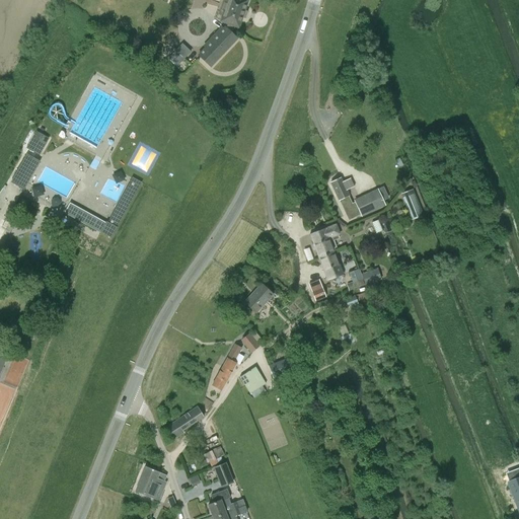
[(225,26),(198,56),(210,67),(237,39),(232,33),(234,25),(238,26),(242,14),(243,14),(244,11),(243,11),(247,0),(245,0),(228,0),(228,4),(225,3),(222,11),(225,12),(222,21),(228,23),(227,28),(225,26)]
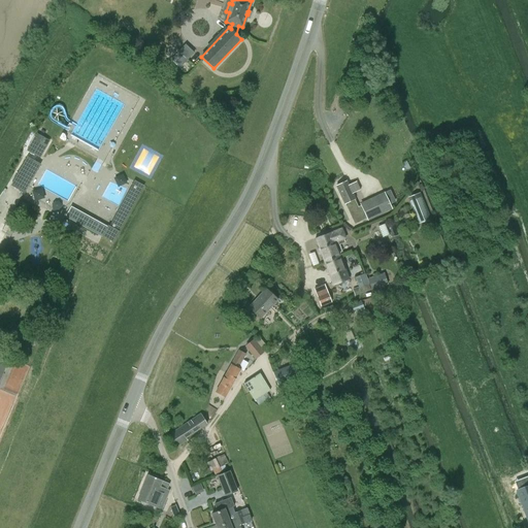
[(40,158),(50,141),(37,134),(28,151),(40,158)]
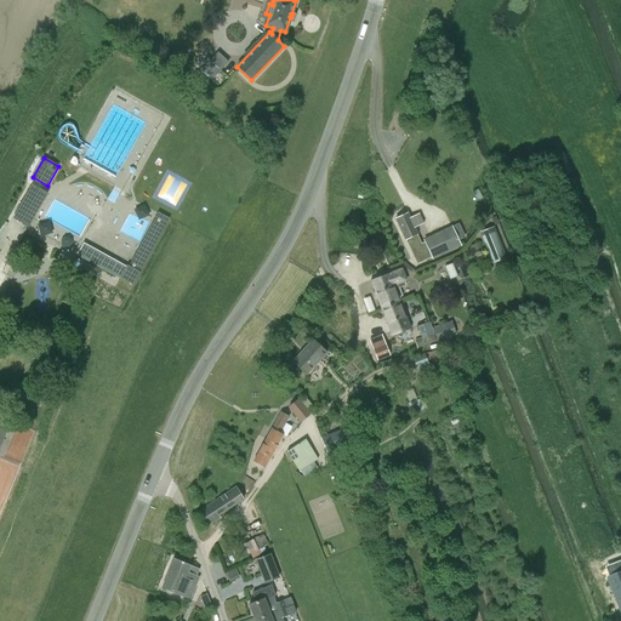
[(28,226),(47,193),(33,186),(15,217),(28,226)]
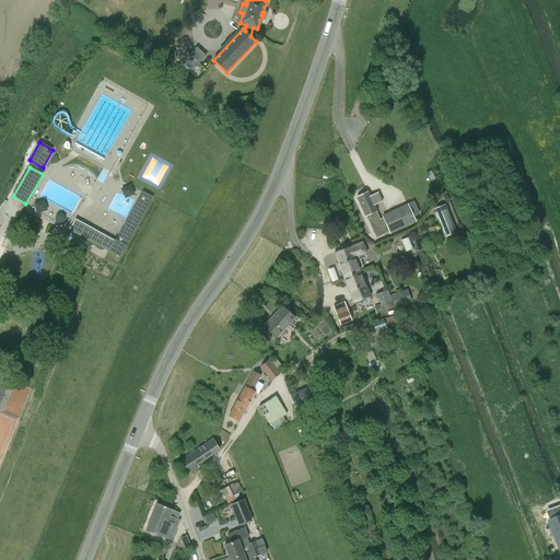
[(142,193),(136,205),(146,210),(152,198),(142,193)]
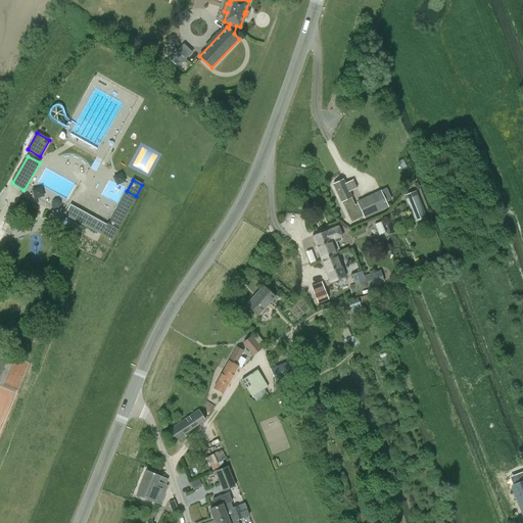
[(346,210),(351,220),(352,220),(353,221),(387,206),(380,192),(358,202),(359,203),(354,205),(353,204),(354,203),(349,191),(357,188),(352,181),(345,184),(344,180),(333,184),(346,210)]
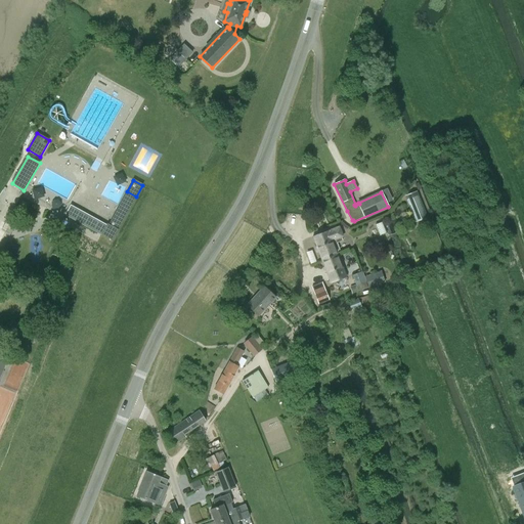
[(136,197),(127,191),(119,208),(128,213),(136,197)]
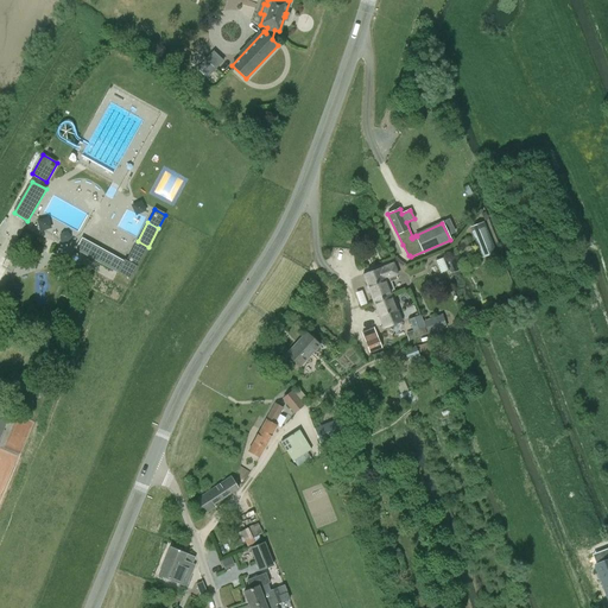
[(469,227),(482,258),(496,253),(483,222),(469,227)]
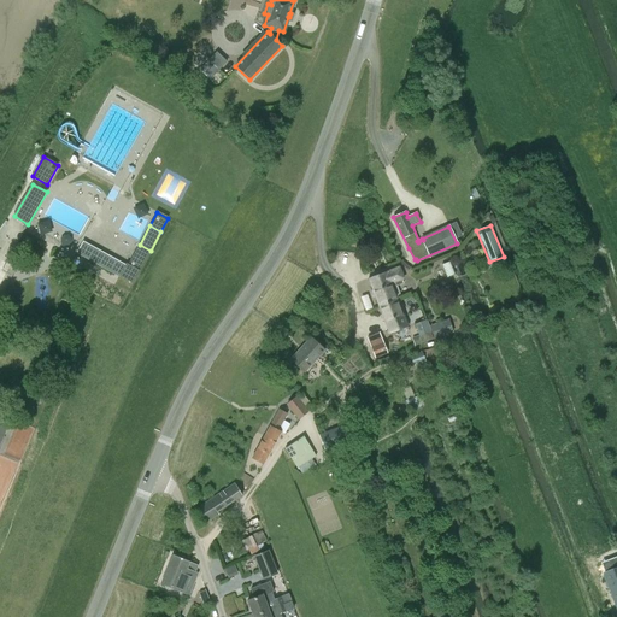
[(83,242),(77,253),(89,259),(95,248),(83,242)]
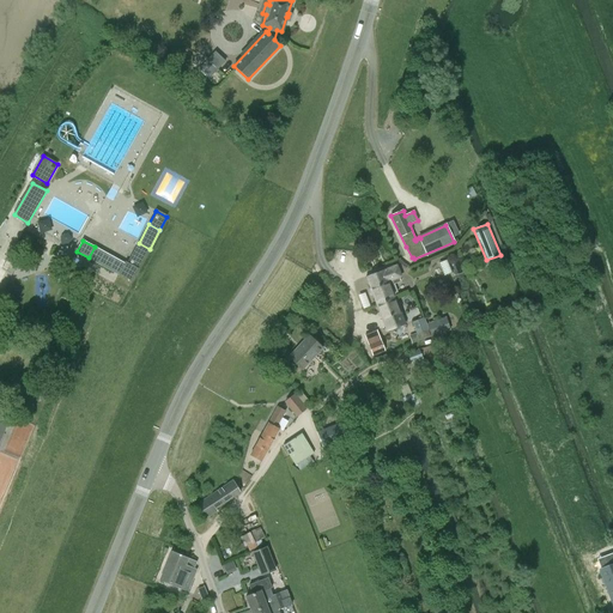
[(113,256),(107,267),(114,271),(119,274),(120,274),(132,281),(150,249),(139,243),(127,263),(126,262),(125,263),(113,256)]
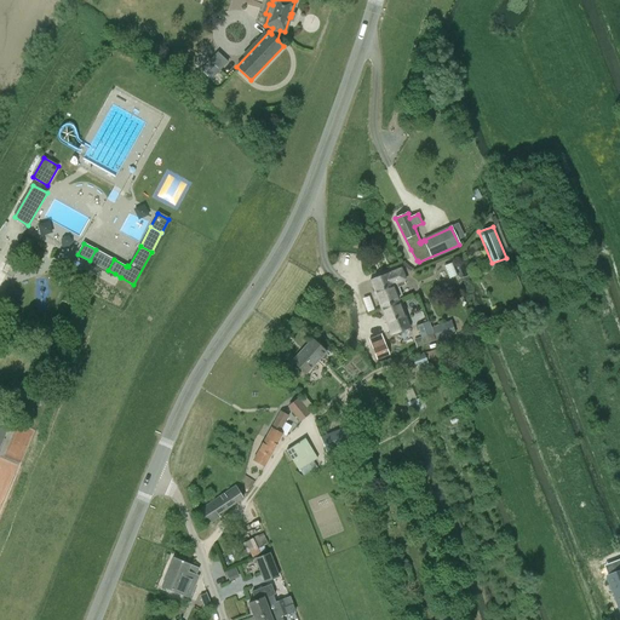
[(108,270),(114,259),(96,250),(90,260),(108,270)]
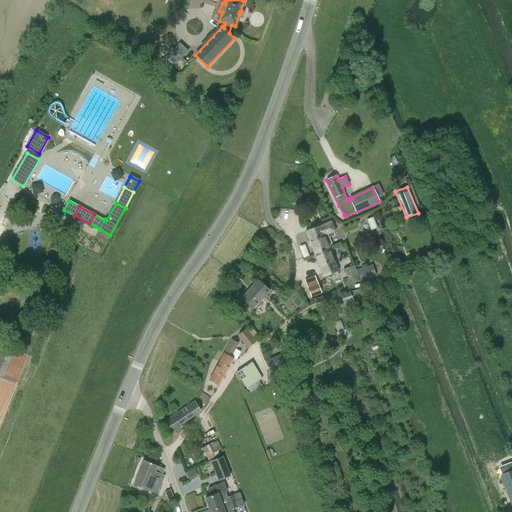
[(320,225),(305,231),(314,254),(329,248),(328,245),(331,244),(329,237),(334,235),(333,231),(334,230),(331,222),(321,226),(320,225)]
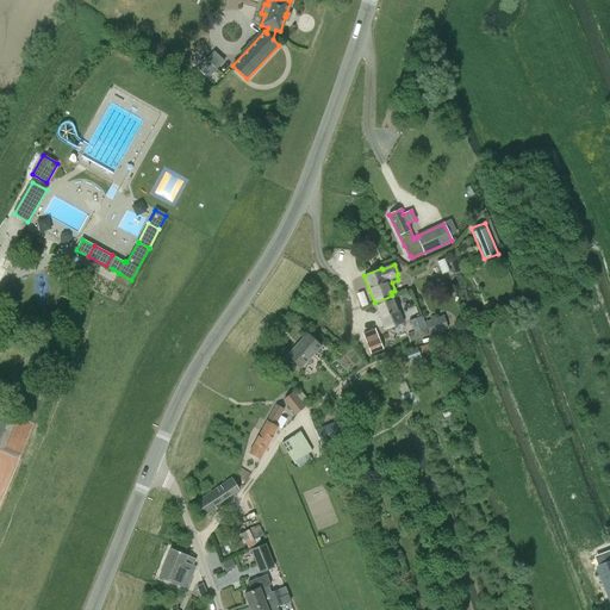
[(392,296),(374,303),(385,330),(404,323),(392,296)]
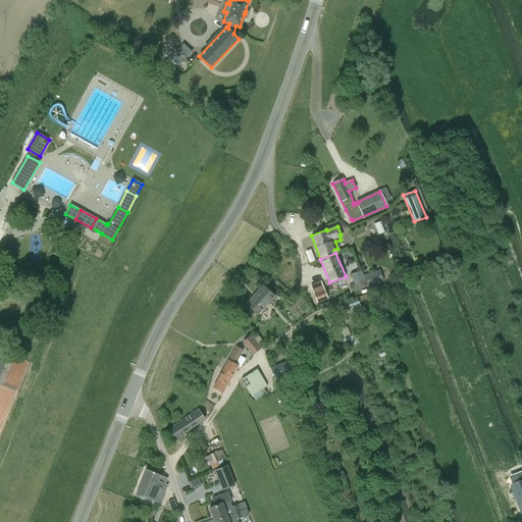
[(362,270),(351,274),(354,283),(348,285),(351,293),(367,286),(367,284),(363,275),(362,270)]
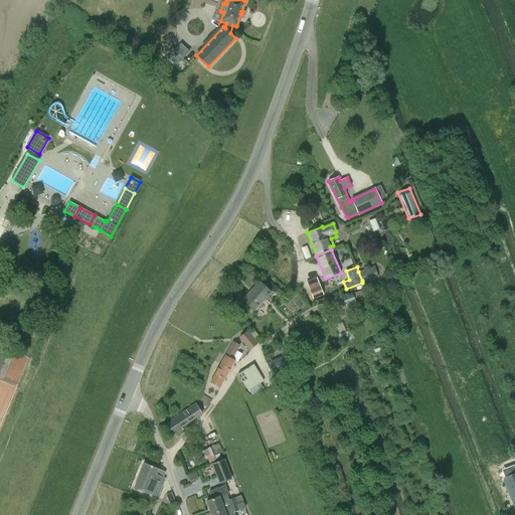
[(374,267),(358,272),(362,281),(362,283),(378,278),(374,267)]
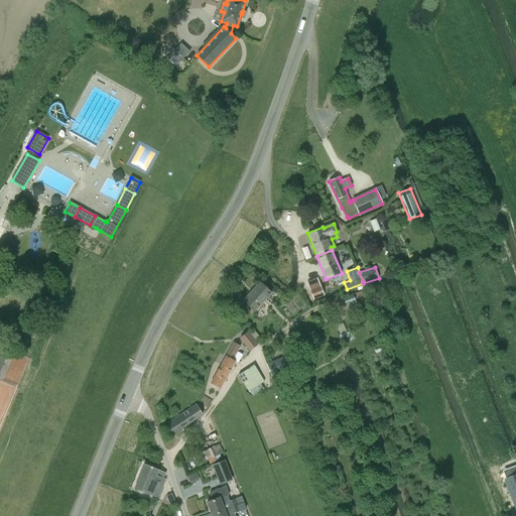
[(314,298),(324,295),(316,279),(307,282),(314,298)]
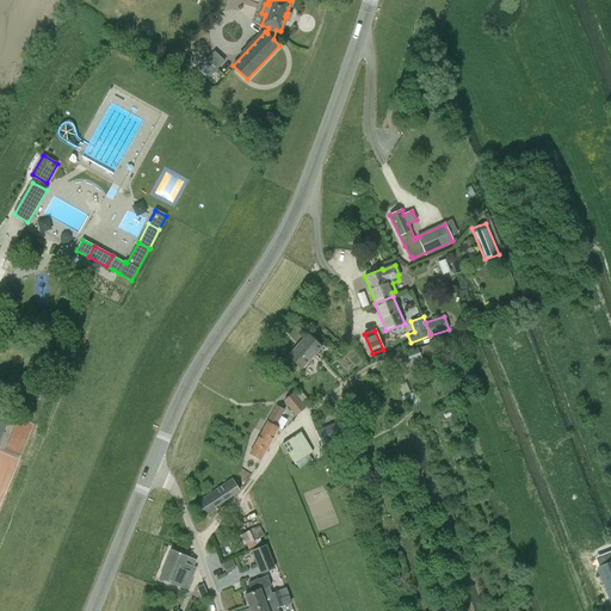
[(306,358),(319,345),(308,334),(289,356),(302,368),(309,360),(306,358)]
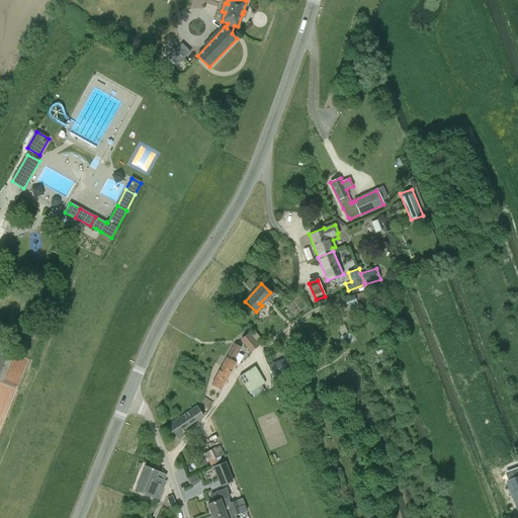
[(347,308),(357,304),(354,294),(344,298),(347,308)]
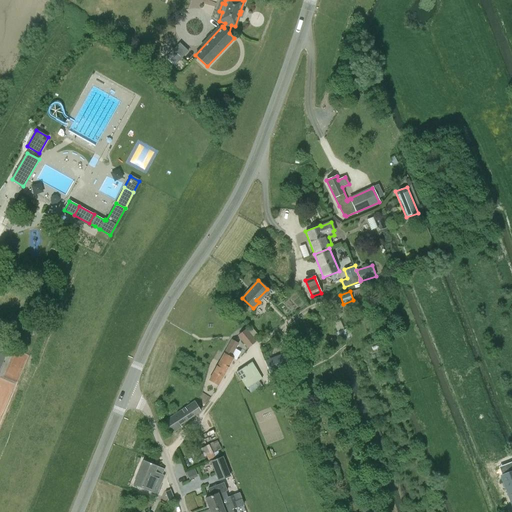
[(347,328),(336,332),(336,333),(339,341),(349,337),(350,337),(347,329),(347,328)]
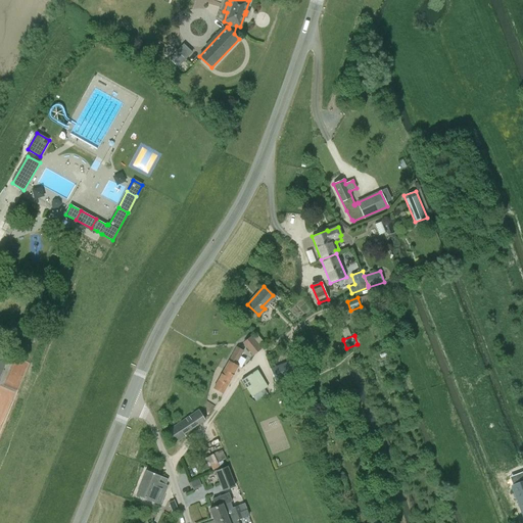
[(262,348),(251,336),(242,343),(253,355),(262,348)]
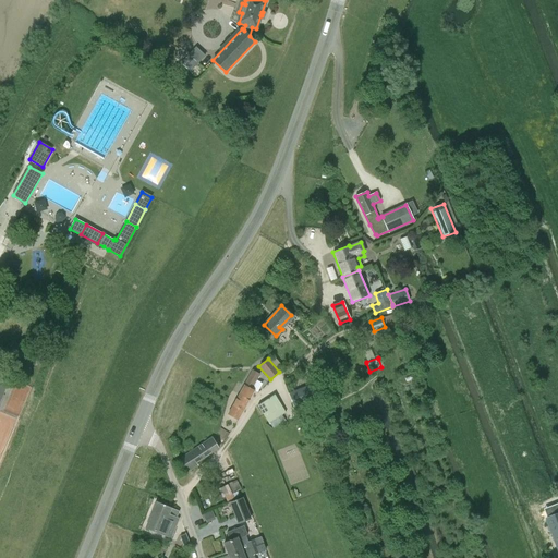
[(252,389),(259,375),(252,372),(244,386),(239,395),(228,414),(239,420),(254,390),(252,389)]
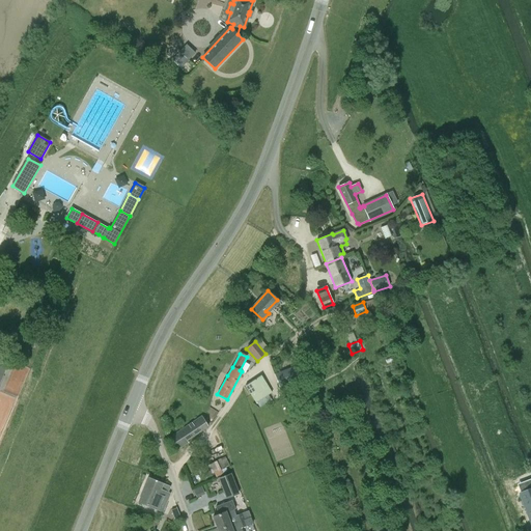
[(0,374),(3,376),(9,361),(0,357),(0,374)]
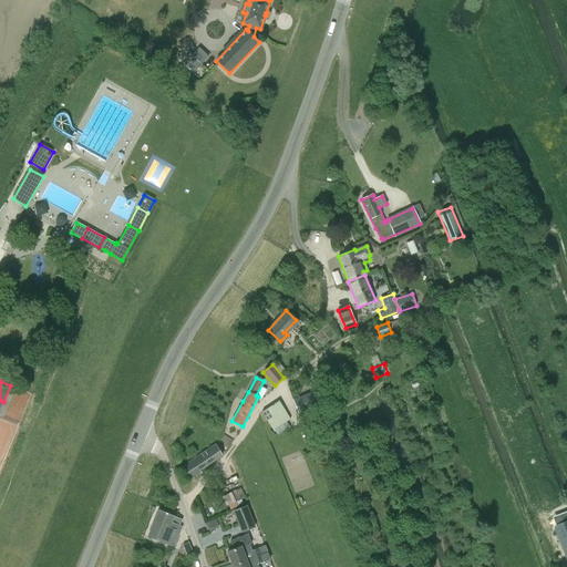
[(298,413),(319,405),(313,392),(294,400),(298,413)]
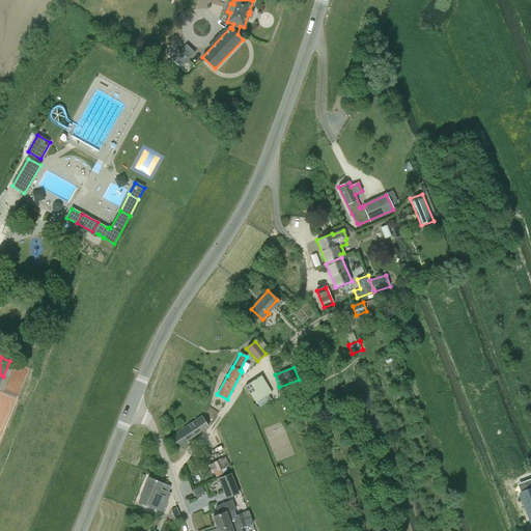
[(256,380),(246,386),(256,402),(272,392),(262,378),(257,381),(256,380)]
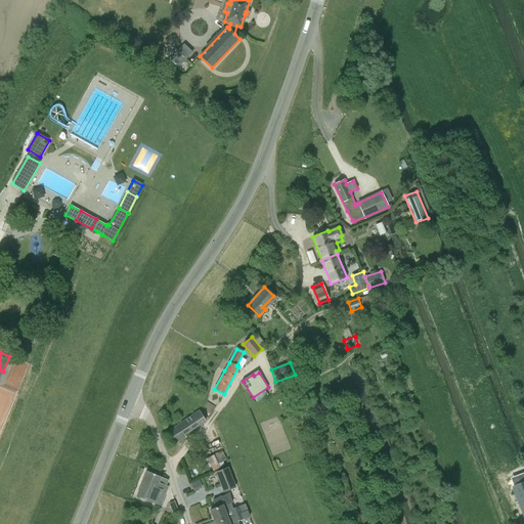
[(184,435),(205,421),(200,411),(168,432),(176,444),(185,437),(184,435)]
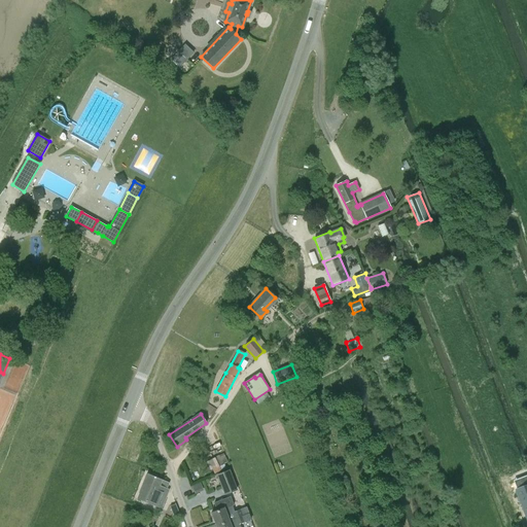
[(211,470),(211,472),(213,471),(214,473),(230,466),(223,453),(198,466),(202,475),(211,470)]
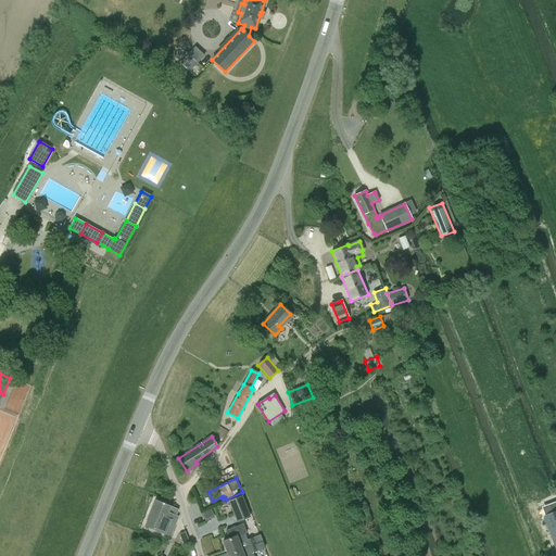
[(230,501),(238,521),(250,517),(241,496),(230,501)]
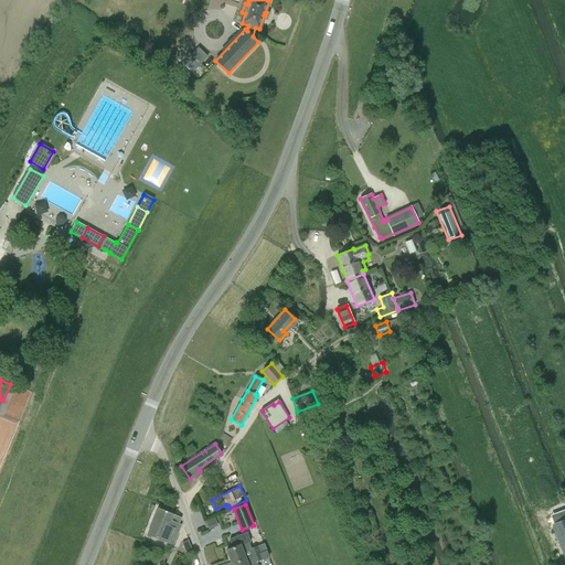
[(173,545),(181,524),(179,523),(181,518),(159,509),(148,534),(173,545)]
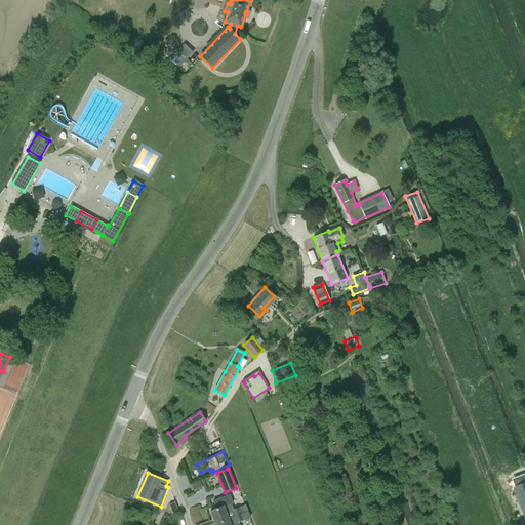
[(199,481),(191,485),(193,490),(202,486),(199,481)]
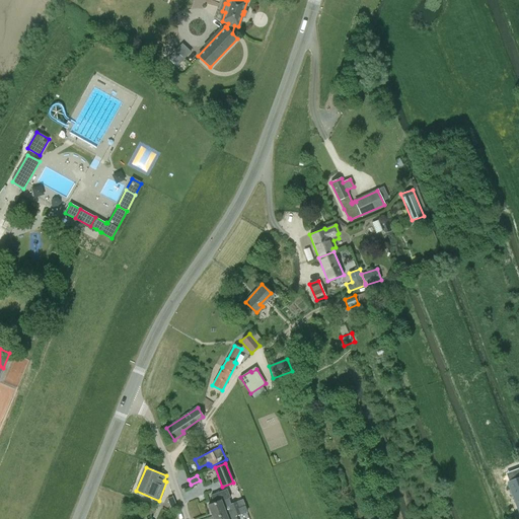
[(211,511),(213,518),(226,514),(225,513),(231,511),(228,505),(230,504),(228,498),(230,498),(227,490),(211,496),(214,503),(208,505),(211,511)]
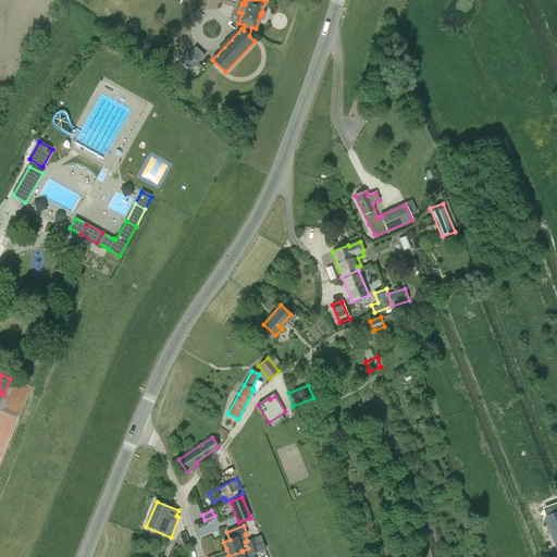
[(185,532),(180,534),(183,544),(189,542),(185,532)]
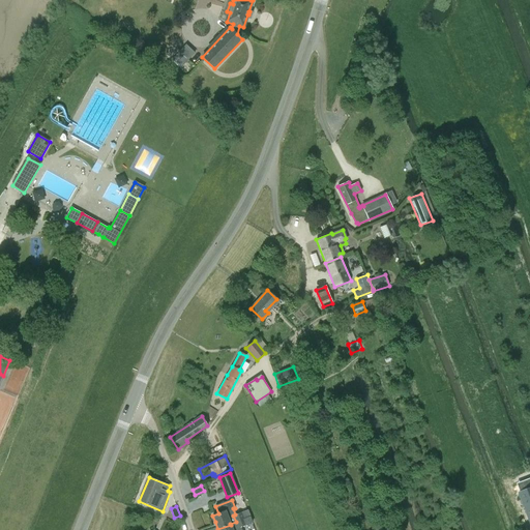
[(249,516),(246,510),(235,514),(233,516),(236,522),(244,518),(249,516)]
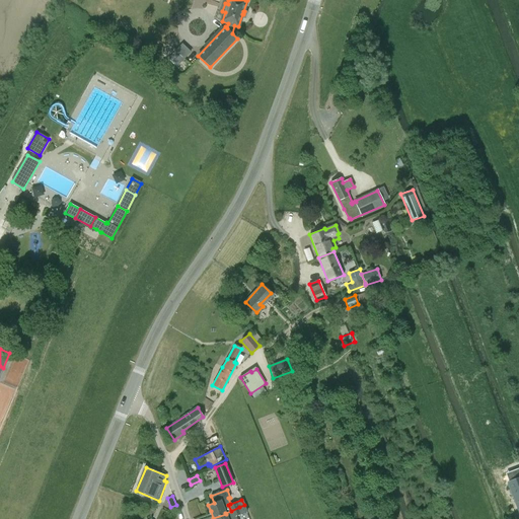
[(241,513),(239,507),(231,511),(233,517),(235,516),(241,513)]
